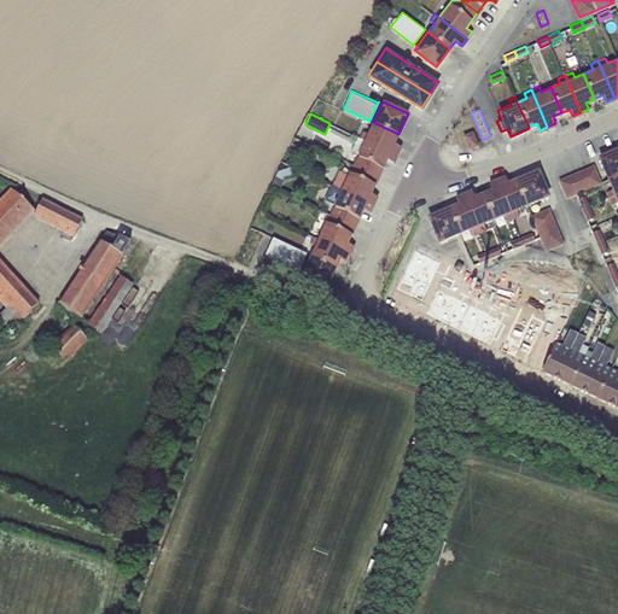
[(360,136),(397,153),(401,145),(394,142),(398,134),(373,122),(368,132),(362,129),(360,136)]
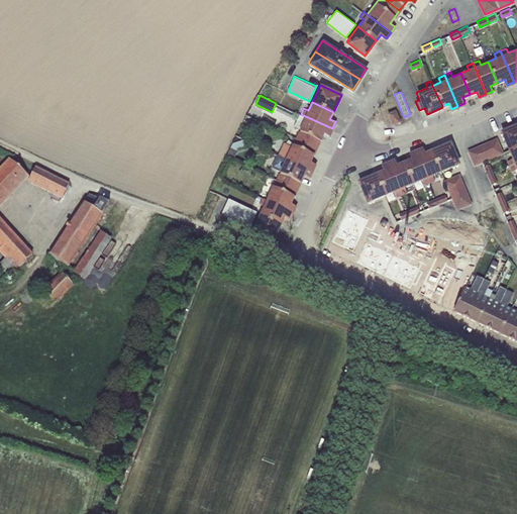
[(395,109),(388,112),(393,122),(400,120),(395,109)]
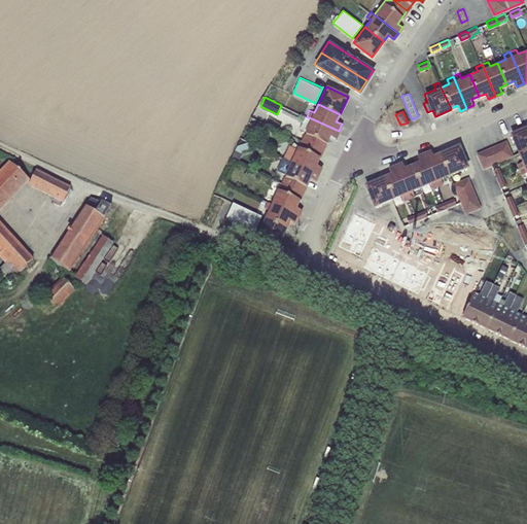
[(302,139),(323,149),(329,135),(336,137),(339,131),(307,116),(305,115),(300,128),(306,130),(302,139)]
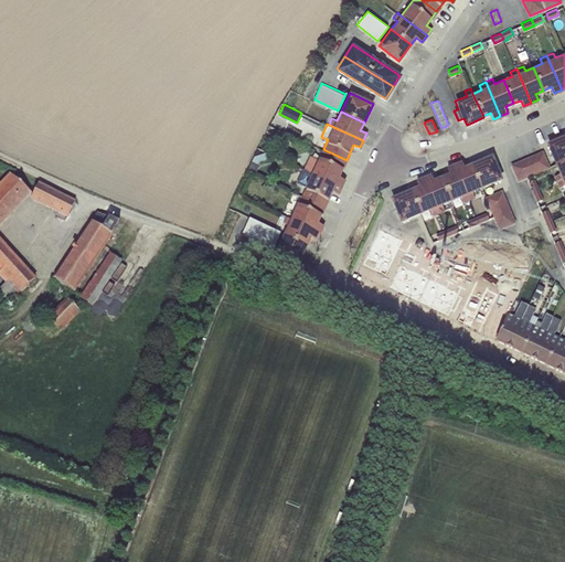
[(556,162),(564,158),(564,136),(548,144),(556,162)]
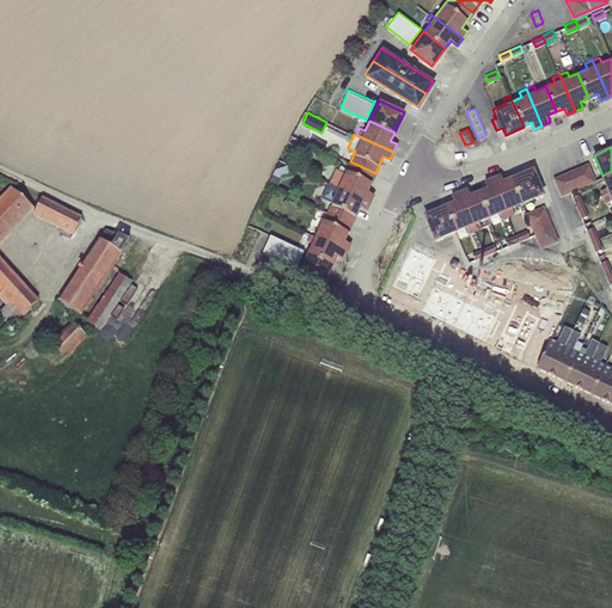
[(330,182),(371,201),(374,192),(367,190),(375,173),(350,161),(344,172),(336,169),(330,182)]
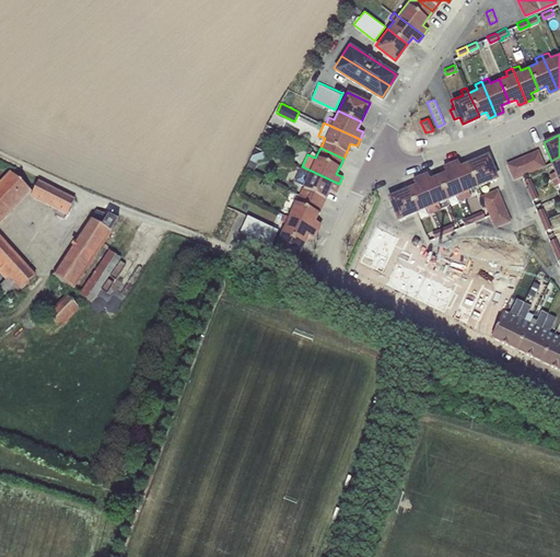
[(251,159),(246,166),(254,171),(257,162),(266,159),(263,149),(253,153),(251,159)]
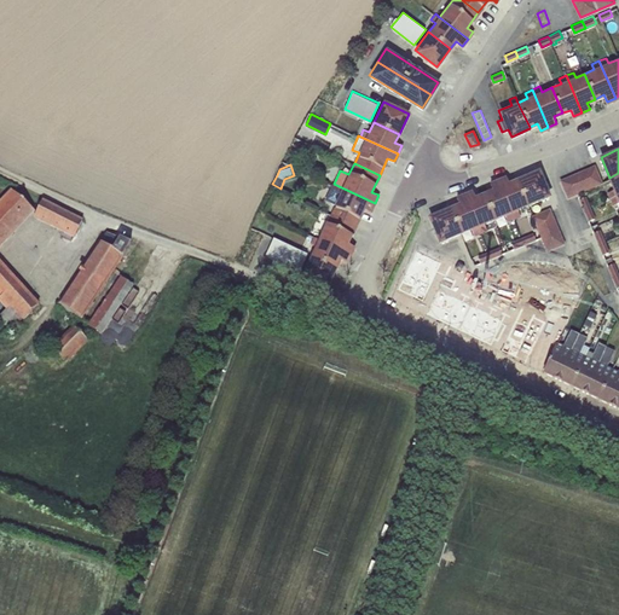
[(595,164),(561,179),(568,197),(602,183),(595,164)]
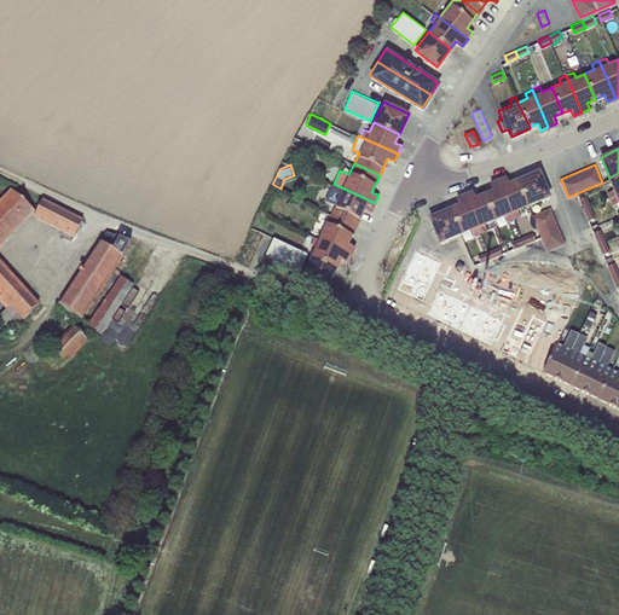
[(518,179),(528,206),(550,196),(539,170),(518,179)]
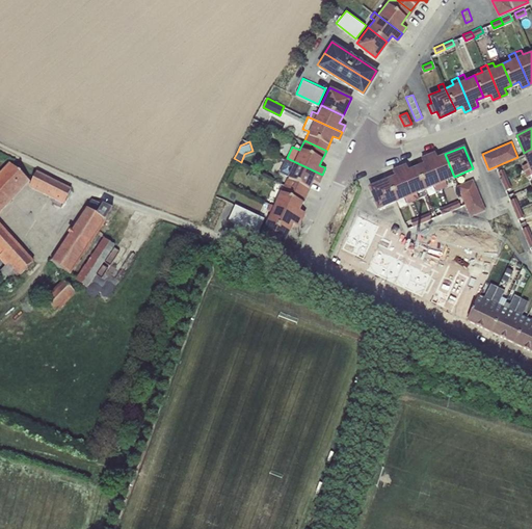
[(531,149),(524,153),(523,154),(527,162),(522,164),(524,169),(531,165),(531,149)]
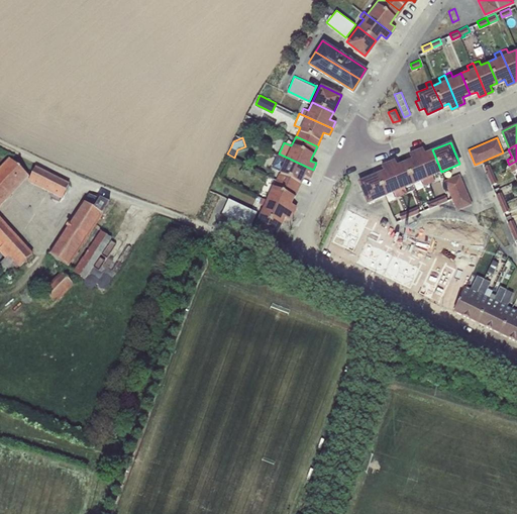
[(416,149),(430,182),(435,180),(433,175),(441,172),(432,149),(425,152),(423,146),(416,149)]
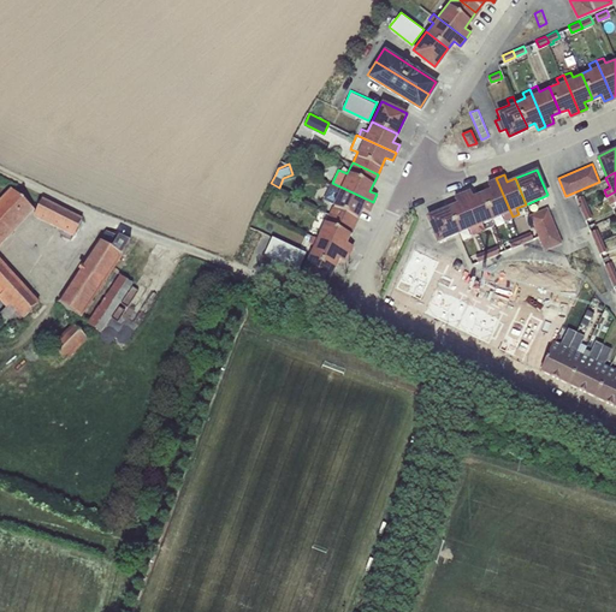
[(483,192),(493,218),(496,223),(505,219),(513,217),(496,178),(487,182),(491,189),(483,192)]
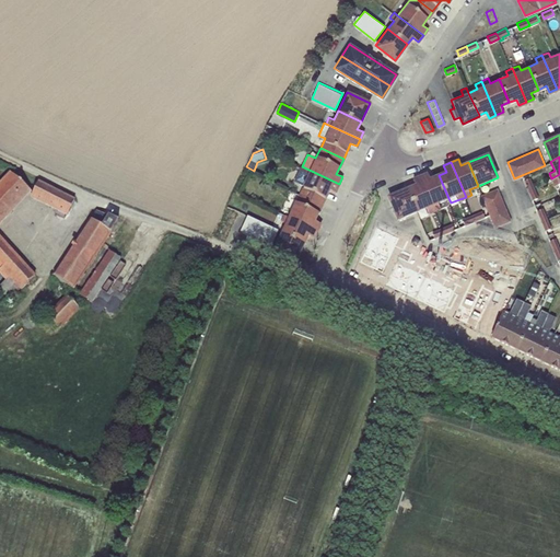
[(299,193),(322,204),(329,188),(335,192),(339,184),(302,166),(301,166),(294,180),(303,184),(299,193)]
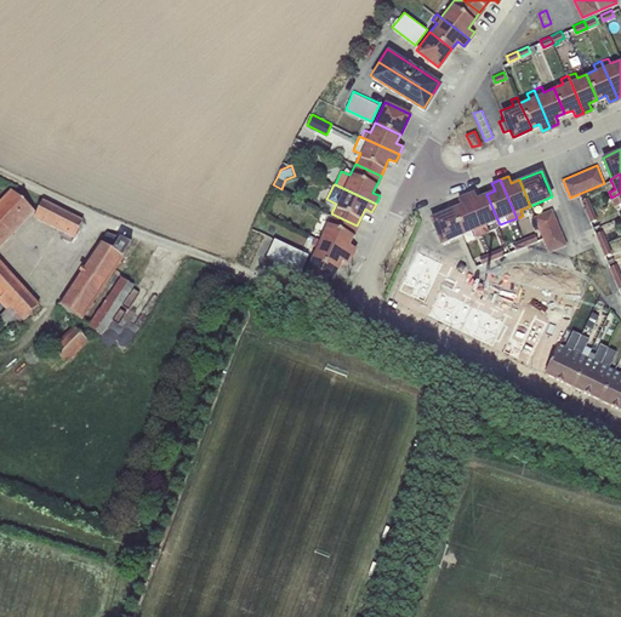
[(12,188),(0,200),(0,244),(34,207),(12,188)]
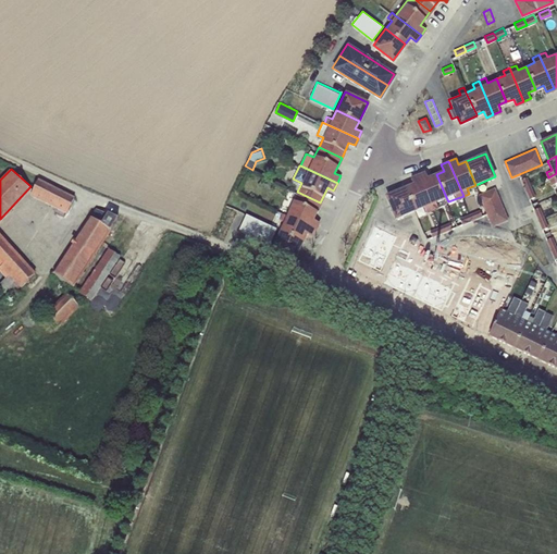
[(418,174),(433,209),(438,206),(436,201),(446,197),(436,174),(429,177),(425,171),(418,174)]
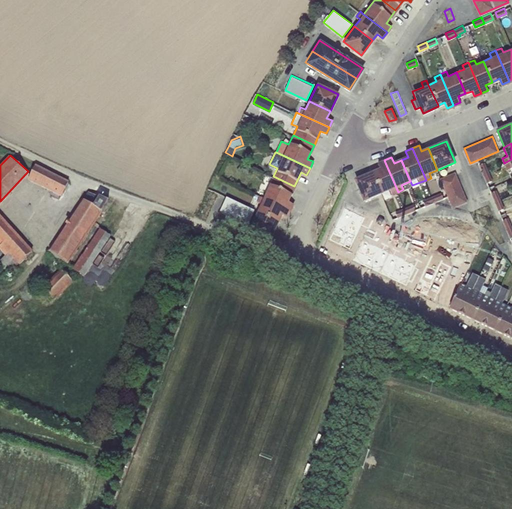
[(373,172),(382,193),(391,189),(393,194),(398,192),(384,160),(378,163),(380,169),(373,172)]
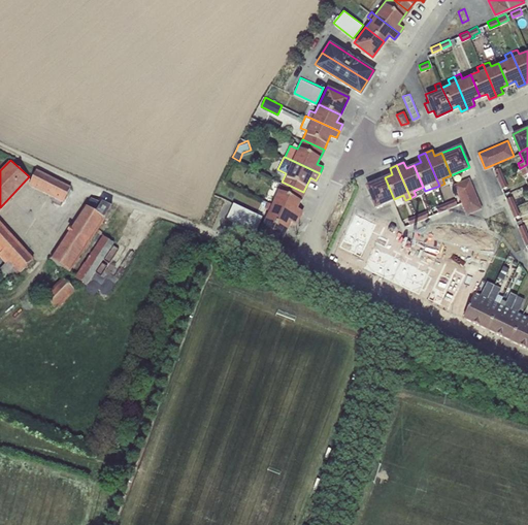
[(498,178),(504,175),(500,166),(494,169),(498,178)]
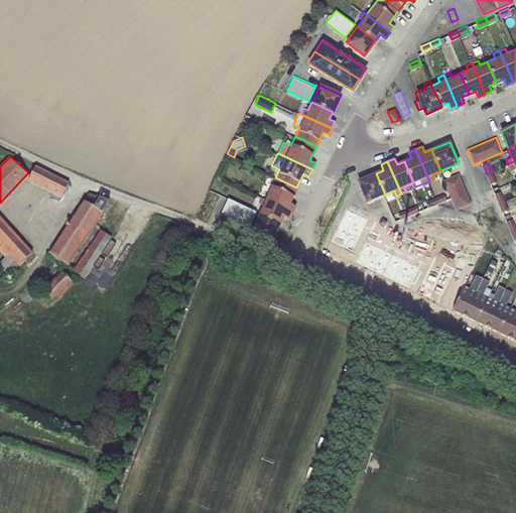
[(35,164),(28,179),(61,197),(69,181),(36,164),(35,164)]
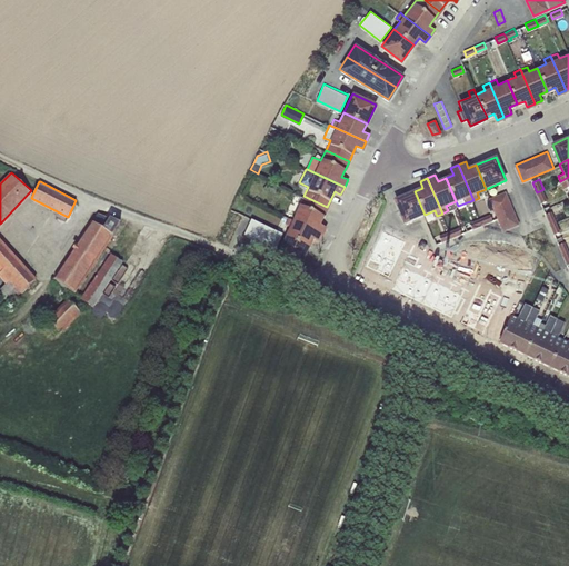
[(506,189),(489,197),(502,230),(520,222),(506,189)]
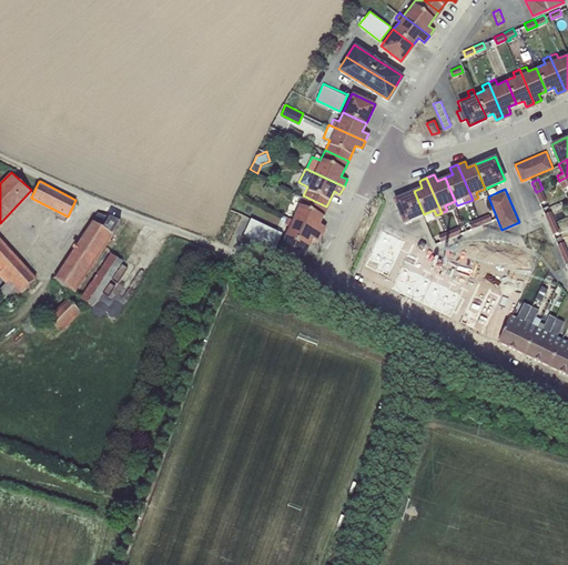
[(543,189),(536,192),(539,202),(546,199),(543,189)]
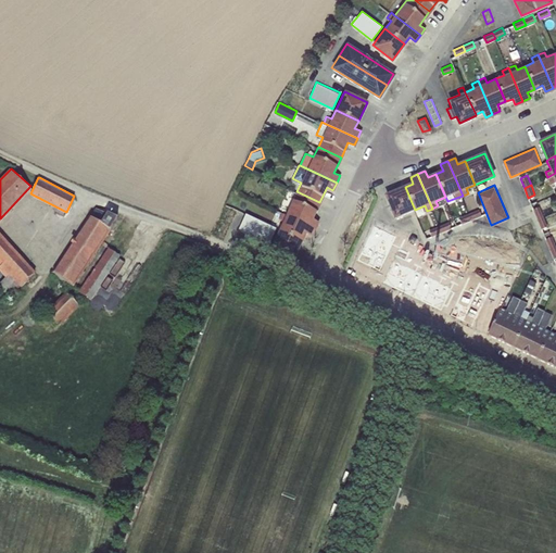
[(415,210),(405,187),(387,195),(396,217),(415,210)]
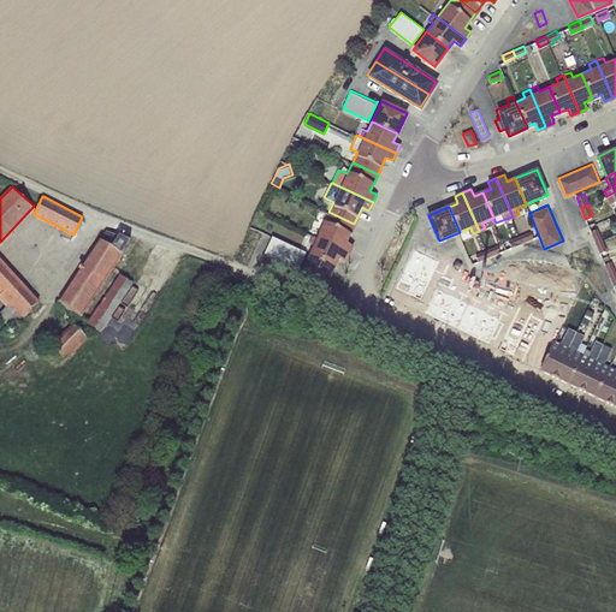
[(318,237),(349,251),(353,244),(345,241),(354,224),(329,212),(318,237)]
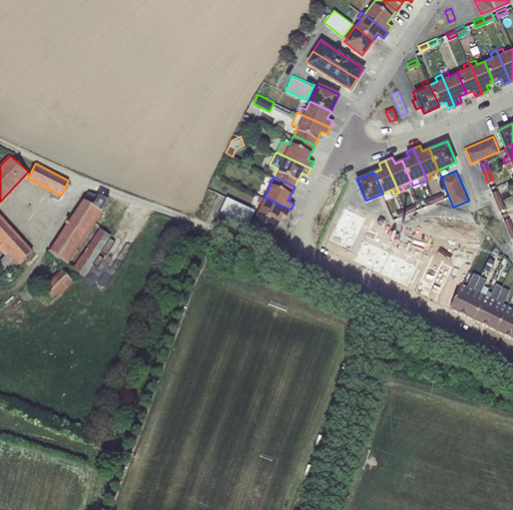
[(392,189),(383,193),(385,198),(394,195),(394,194),(392,189)]
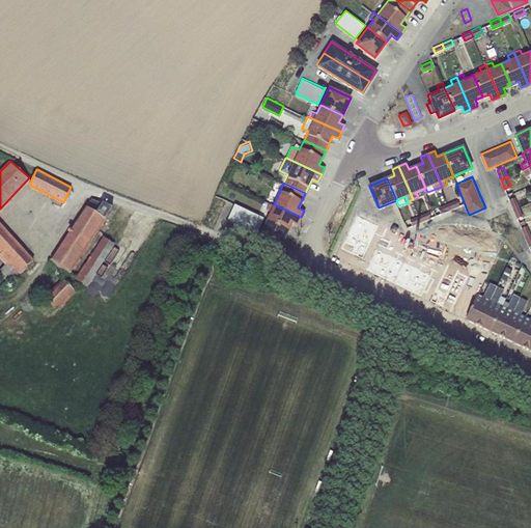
[(512,207),(519,204),(515,196),(509,198),(512,207)]
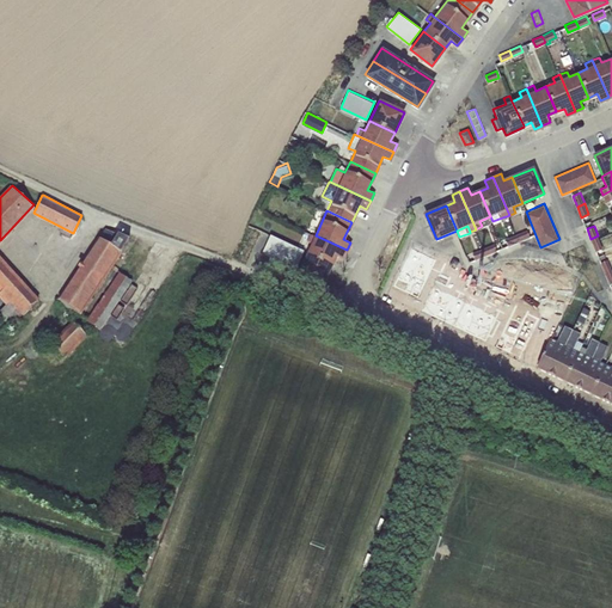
[(105,227),(57,298),(81,313),(129,238),(105,227)]
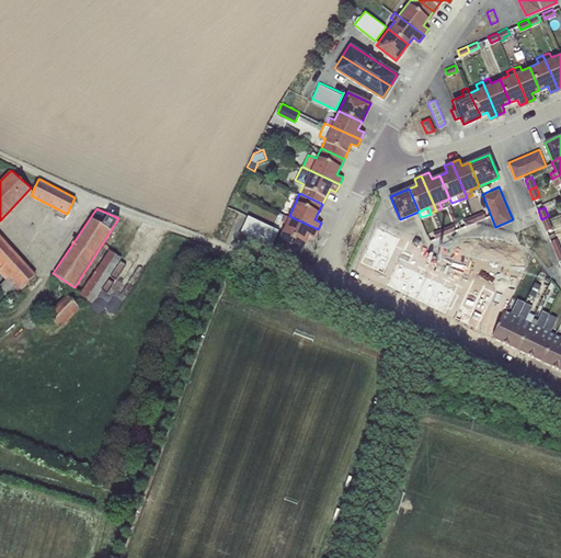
[(473,214),(477,220),(487,216),(483,209),(473,214)]
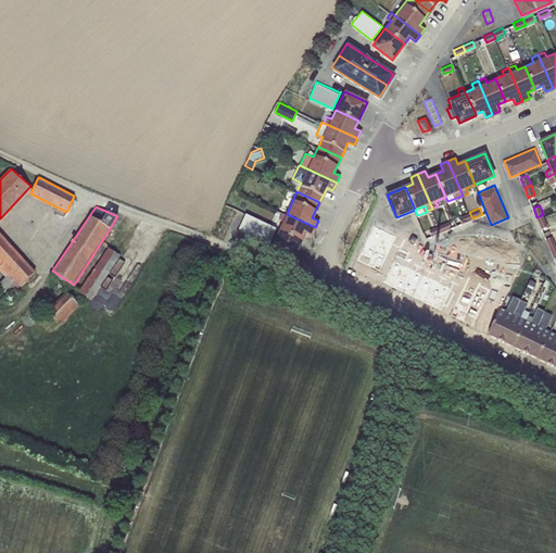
[(245,212),(239,227),(268,242),(277,227),(245,212)]
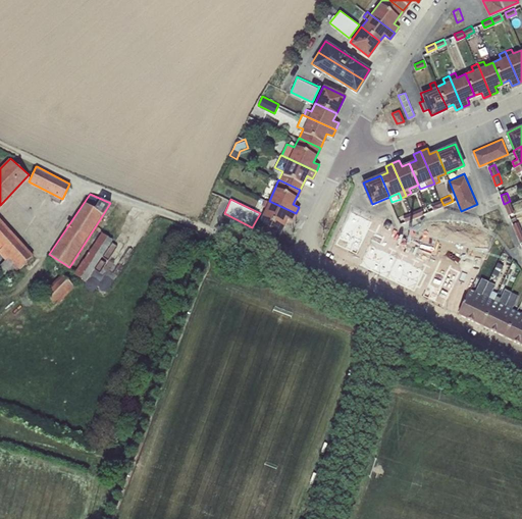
[(263,215),(283,224),(286,217),(293,220),(296,213),(269,201),(264,199),(262,204),(266,206),(262,214),(263,215)]
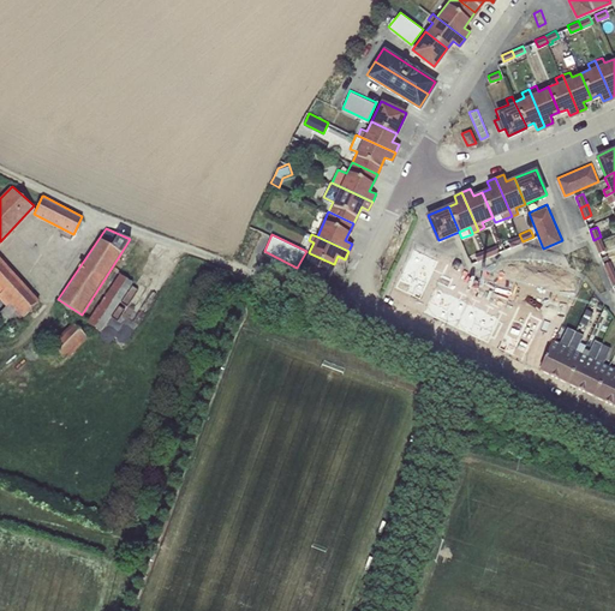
[(523,241),(519,234),(508,239),(511,246),(523,241)]
